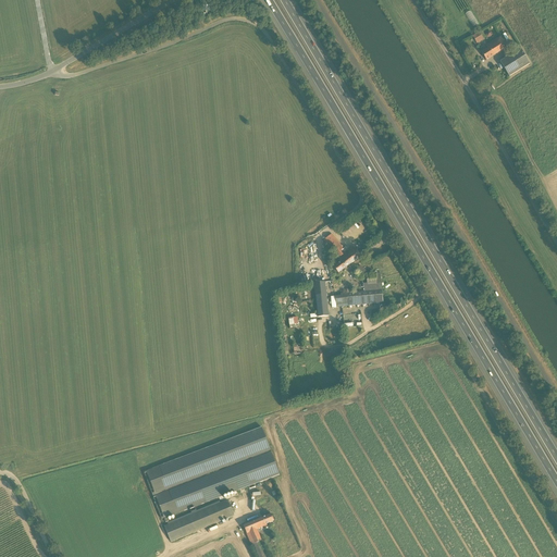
[(466,13),(472,27),(478,24),(471,11),(466,13)]
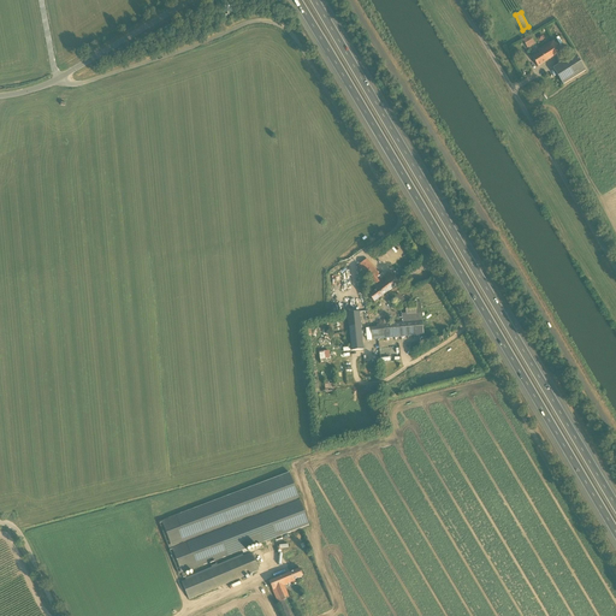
[(526,46),(533,42),(529,36),(523,40),(526,46)]
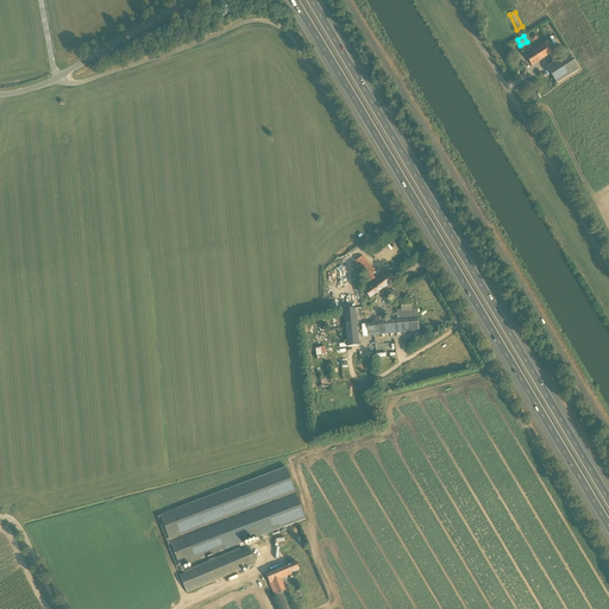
[(551,54),(546,45),(550,44),(547,39),(531,50),(533,54),(526,58),(532,67),(551,54)]
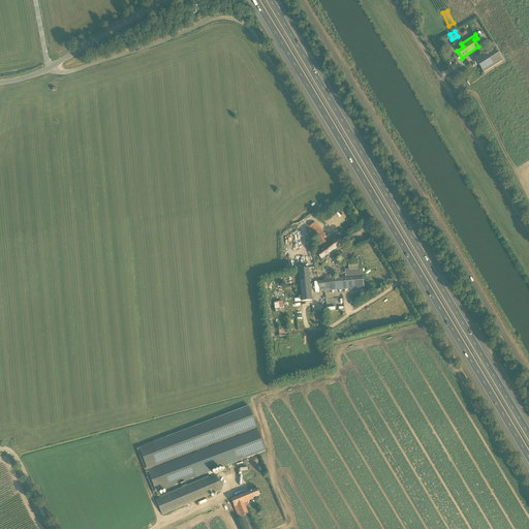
[(484,73),(488,70),(503,61),(494,47),(475,59),(484,73)]
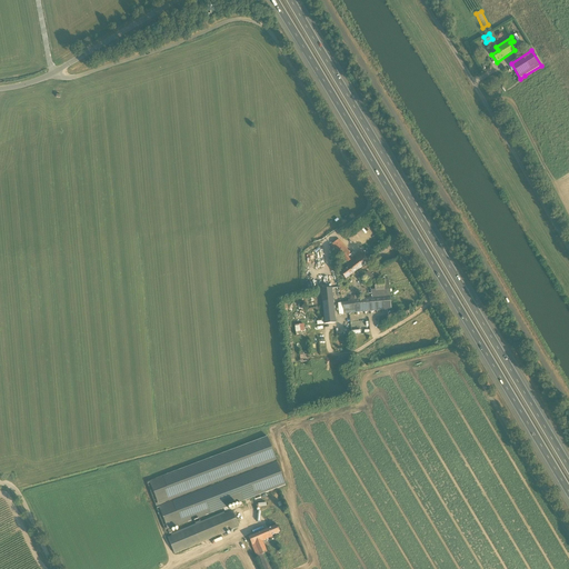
[(350,260),(348,257),(350,255),(339,240),(331,246),(346,265),(347,263),(348,266),(347,267),(348,268),(341,273),(346,279),(368,261),(361,252),(350,260)]
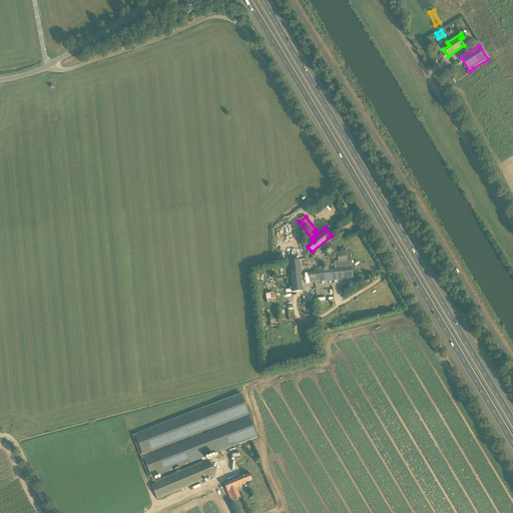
[(334,255),(339,251),(332,244),(328,249),(334,255)]
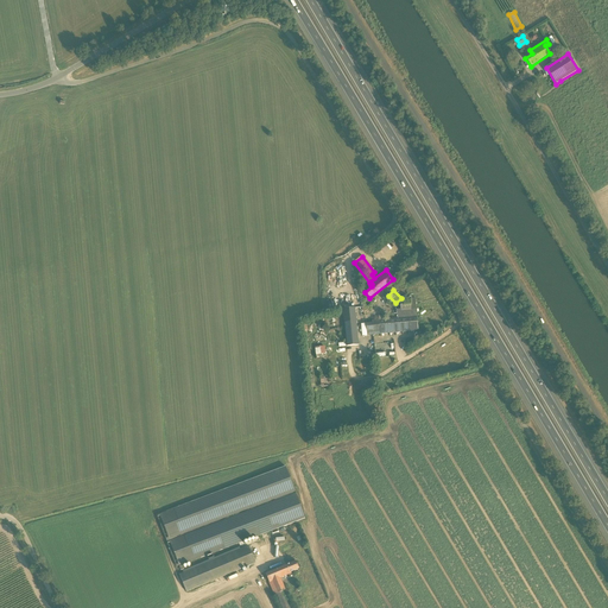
[(418,330),(416,310),(416,299),(400,301),(400,309),(397,310),(397,311),(398,318),(381,320),(381,317),(379,317),(379,321),(372,321),(372,323),(361,324),(362,336),(367,335),(418,330)]
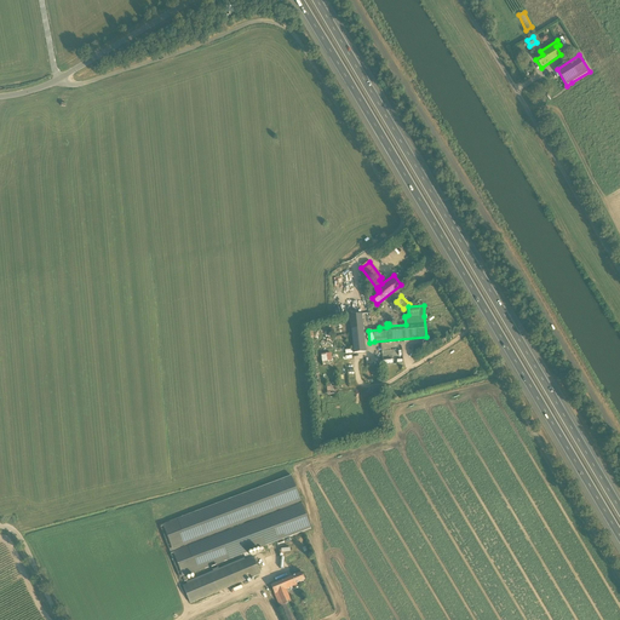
[(354,354),(360,352),(366,352),(362,314),(350,315),(354,354)]
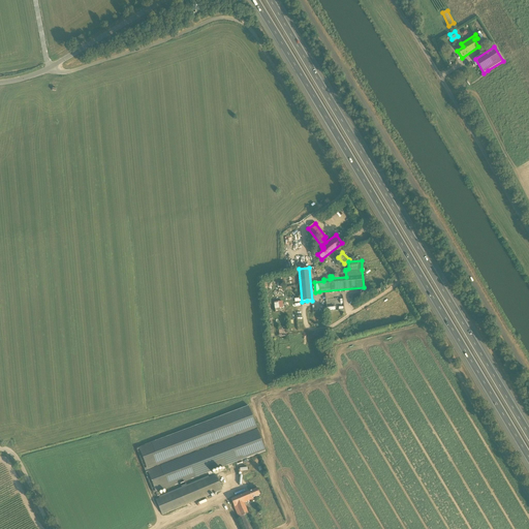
[(248,406),(136,448),(154,493),(266,452),(248,406)]
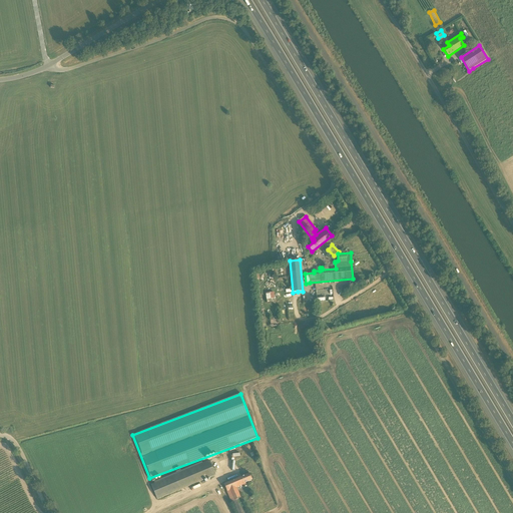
[(151,485),(155,494),(157,499),(215,475),(209,461),(151,485)]
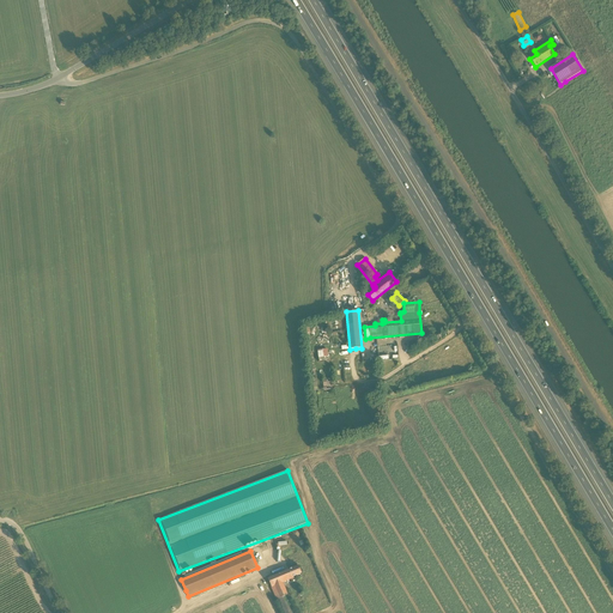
[(295,581),(293,577),(302,574),(298,566),(268,578),(281,612),(295,612),(283,582),(291,580),(292,582),(295,581)]
